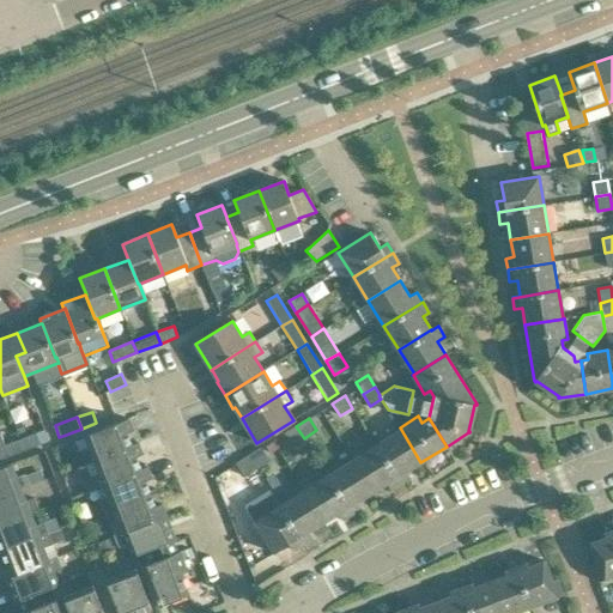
[(86,465),(85,463),(138,443),(131,445),(127,434),(133,431),(128,419),(84,436),(90,449),(82,453),(83,456),(74,459),(77,468),(86,465)]
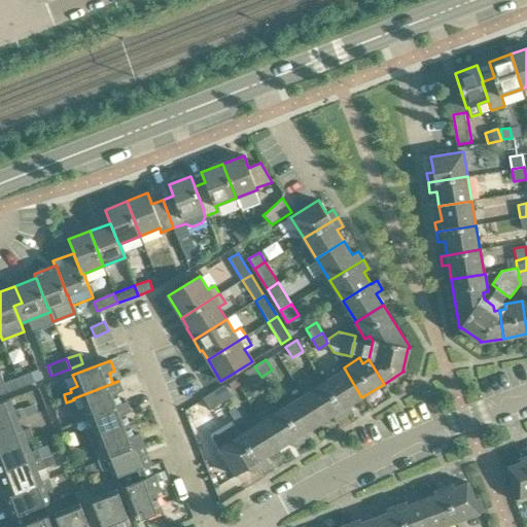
[(261,377),(254,366),(244,373),(250,384),(261,377)]
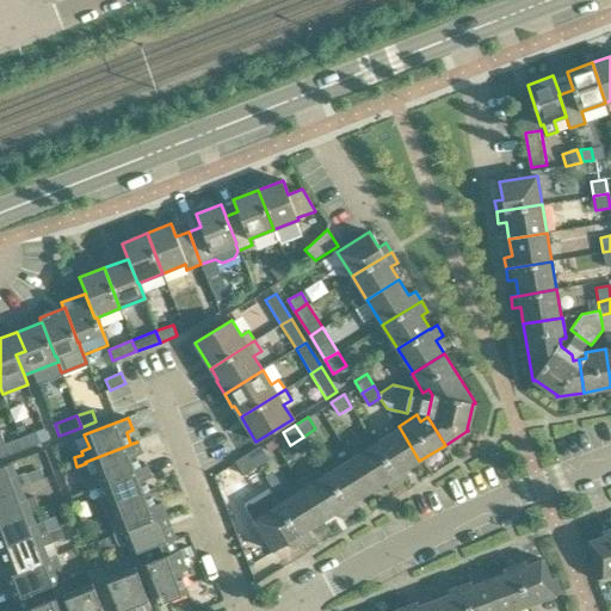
[(419,461),(399,426),(396,427),(397,429),(374,444),(399,483),(409,476),(406,470),(419,461)]
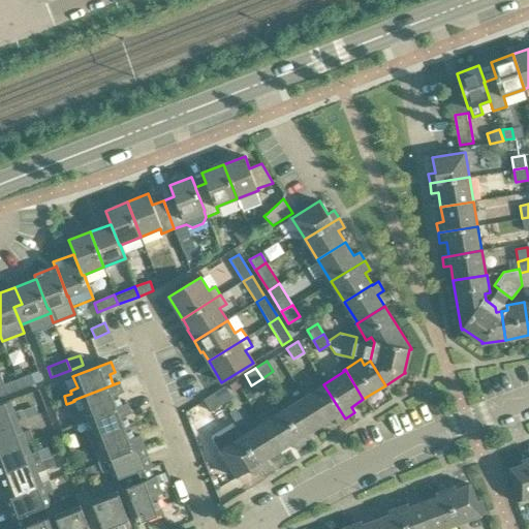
[(0,397),(19,390),(16,380),(4,384),(1,375),(0,375),(0,397)]
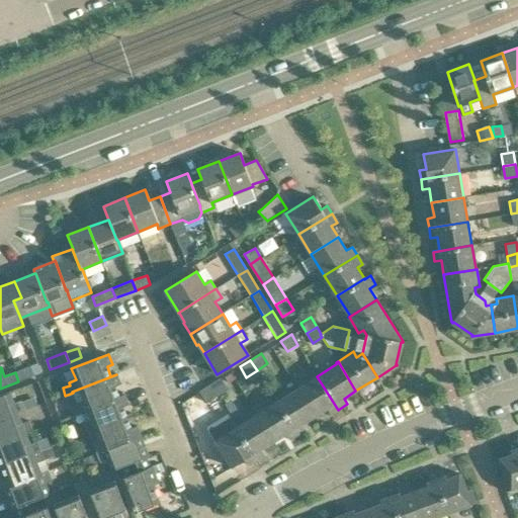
[(28,367),(15,372),(18,381),(32,376),(28,367)]
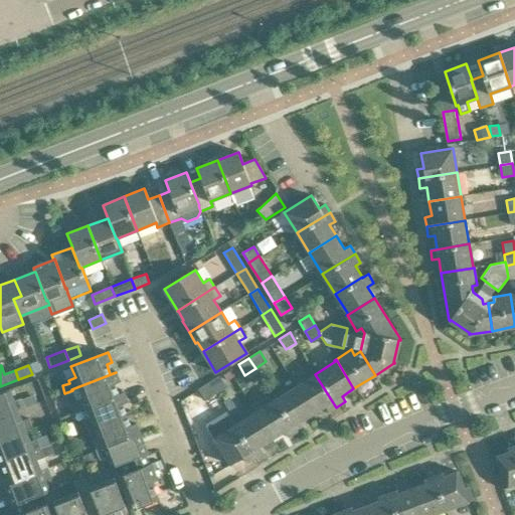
[(120,382),(116,372),(71,389),(72,390),(79,409),(124,392),(118,394),(114,384),(120,382)]
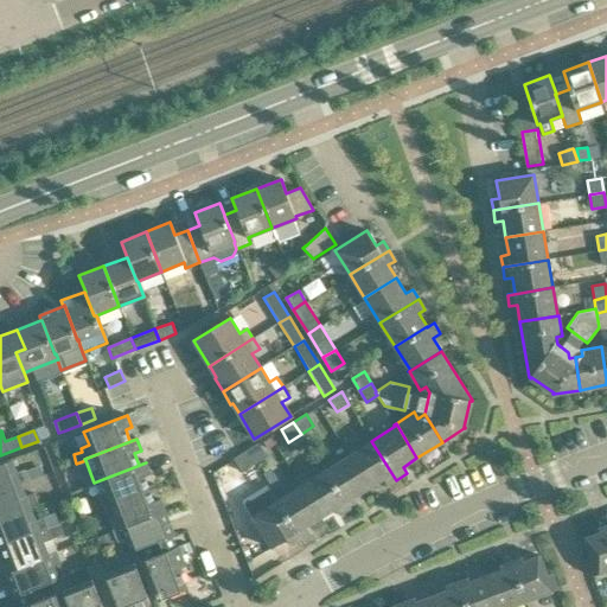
[(396,480),(371,441),(347,455),(368,489),(383,479),(388,485),(396,480)]
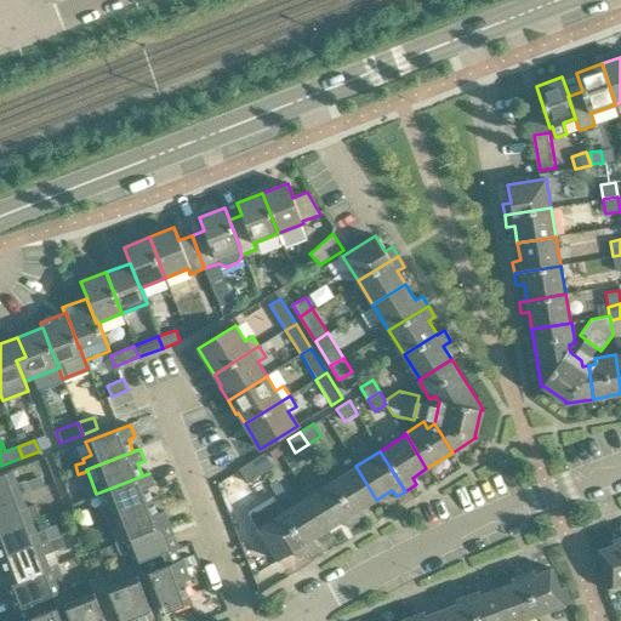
[(263,456),(251,463),(258,476),(271,468),(263,456)]
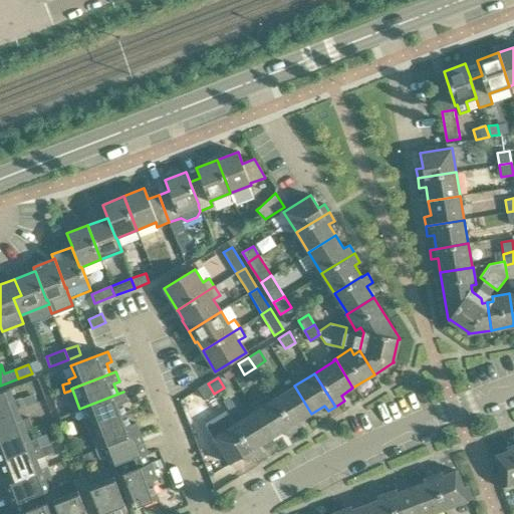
[(214,394),(208,383),(198,390),(205,400),(214,394)]
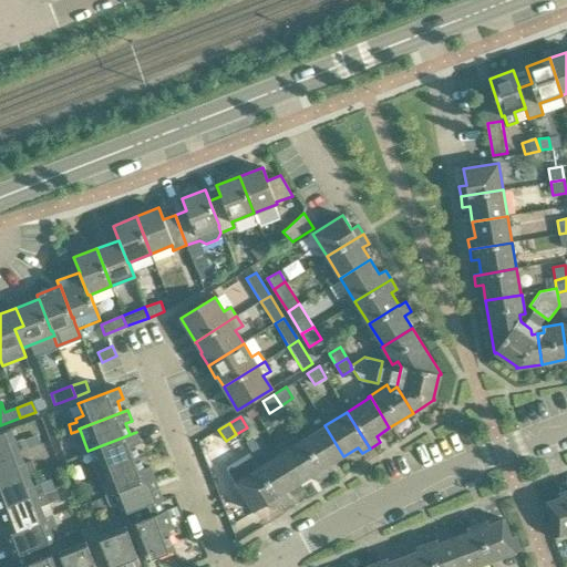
[(343,456),(325,425),(301,440),(325,476),(334,471),(331,464),(343,456)]
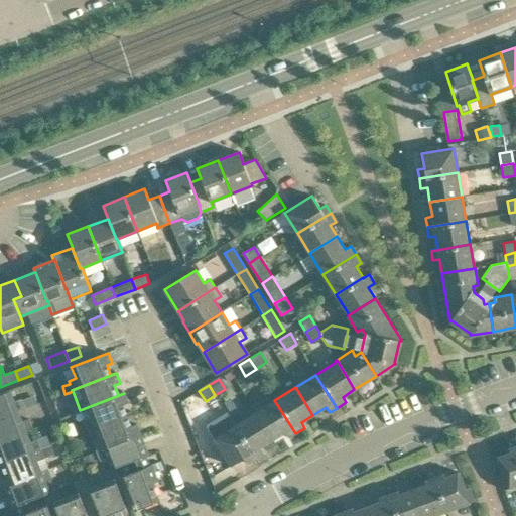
[(0,417),(25,408),(21,399),(14,402),(10,390),(0,394),(0,417)]
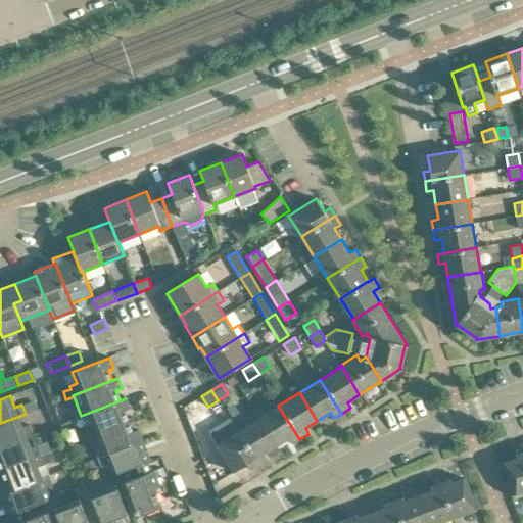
[(130,409),(126,398),(81,416),(81,417),(89,414),(92,424),(85,427),(89,436),(128,422),(124,411),(130,409)]
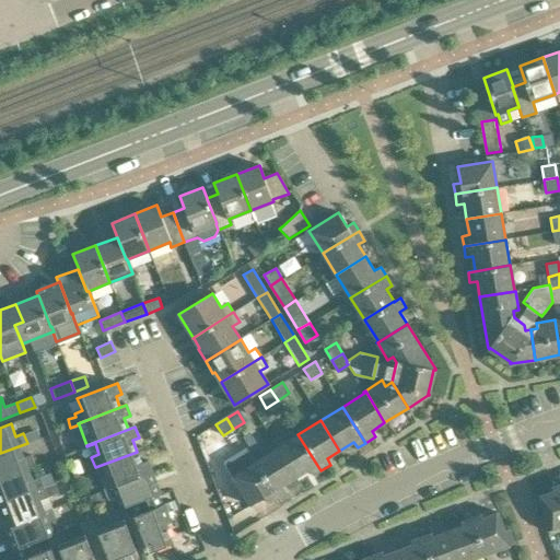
[(321,470),(298,434),(276,448),(294,478),(308,469),(313,476),(321,470)]
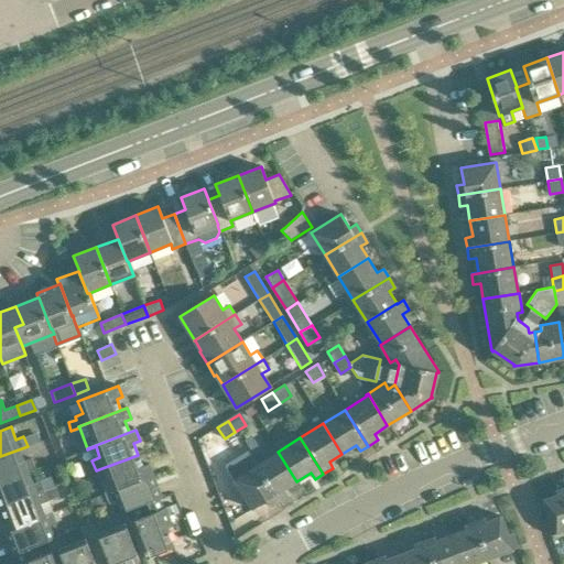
[(28,447),(28,446),(0,456),(0,481),(35,468),(32,458),(24,462),(20,451),(28,447)]
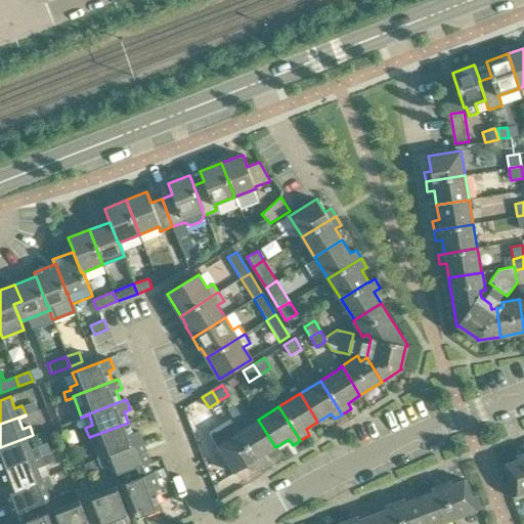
[(275,447),(258,420),(237,433),(259,466),(267,461),(264,454),(275,447)]
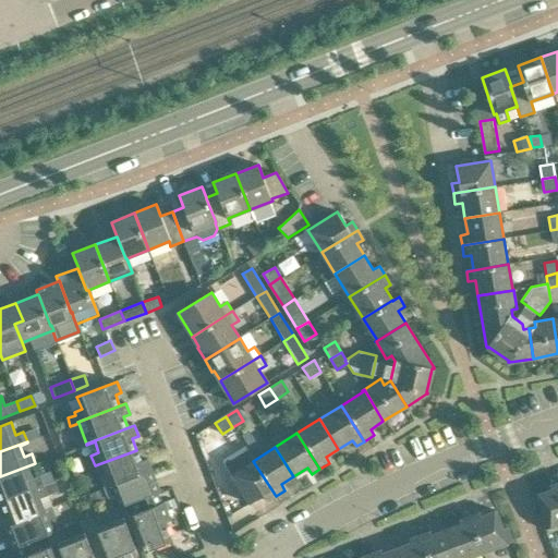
[(141,461),(136,450),(95,465),(104,488),(152,470),(147,459),(141,461)]
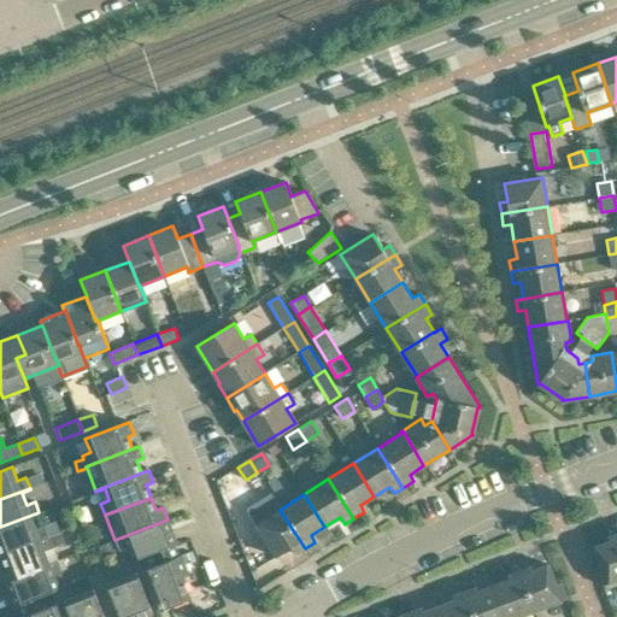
[(305,548),(280,510),(256,524),(276,557),(291,547),(295,554),(305,548)]
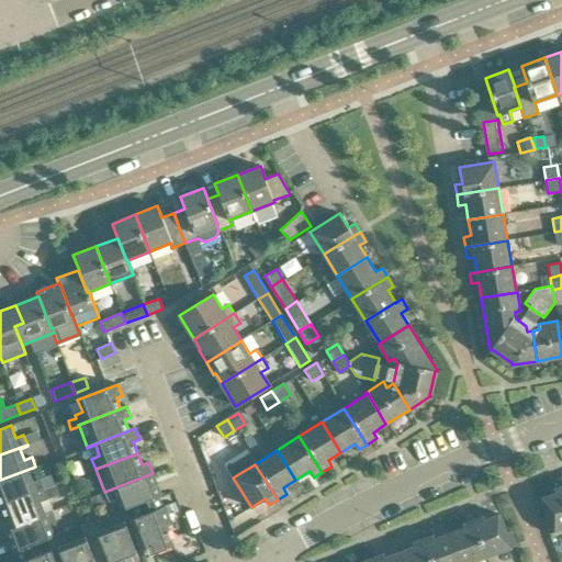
[(0,499),(2,505),(44,489),(40,479),(32,482),(27,471),(36,468),(35,467),(0,480),(0,499)]
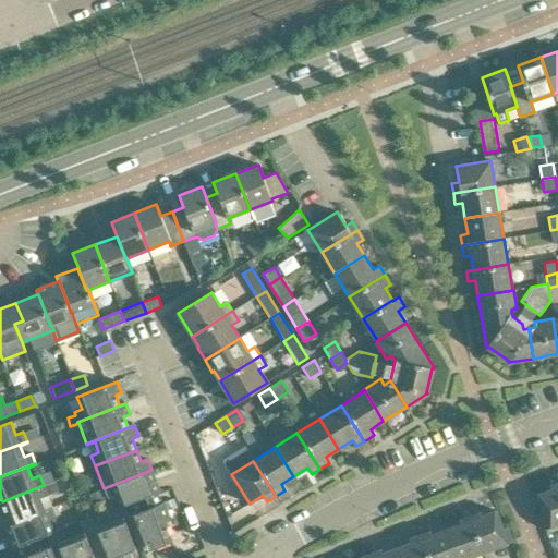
[(160,492),(156,481),(149,483),(145,473),(152,470),(104,488),(107,498),(116,495),(120,507),(157,493),(160,492)]
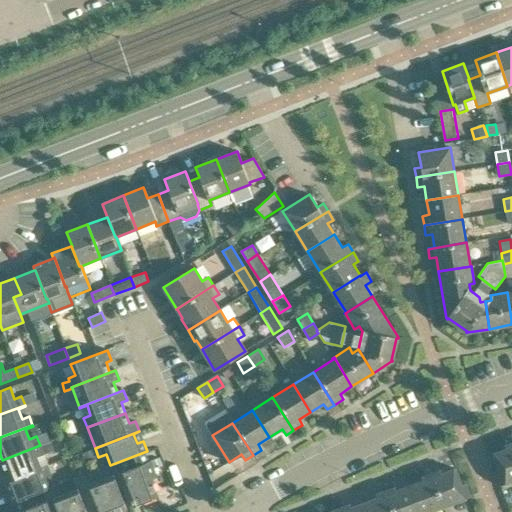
[(46,433),(36,436),(40,445),(49,442),(46,433)]
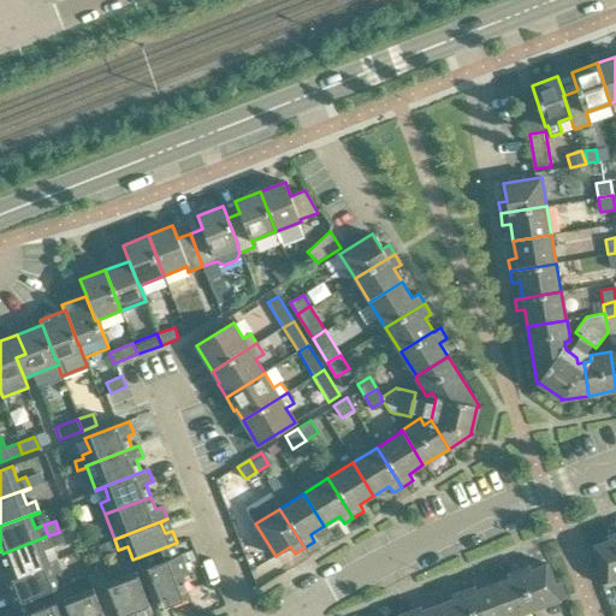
[(615,532),(606,537),(609,540),(592,546),(599,567),(596,568),(602,585),(615,579),(615,532)]
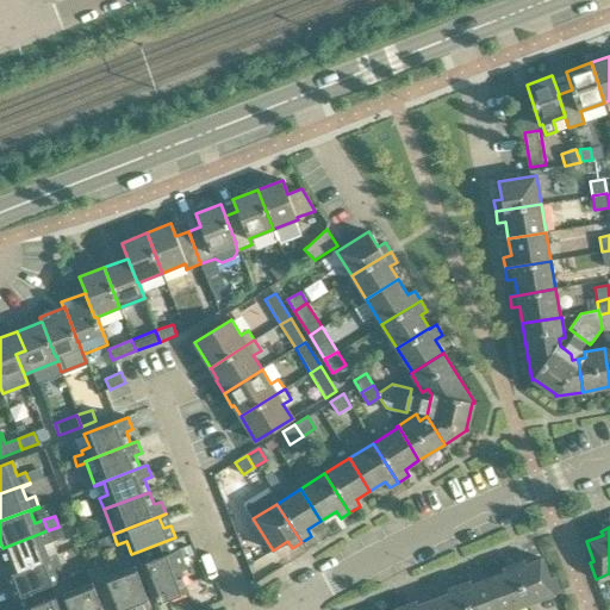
[(5,576),(57,555),(48,530),(2,548),(7,561),(0,564),(5,576)]
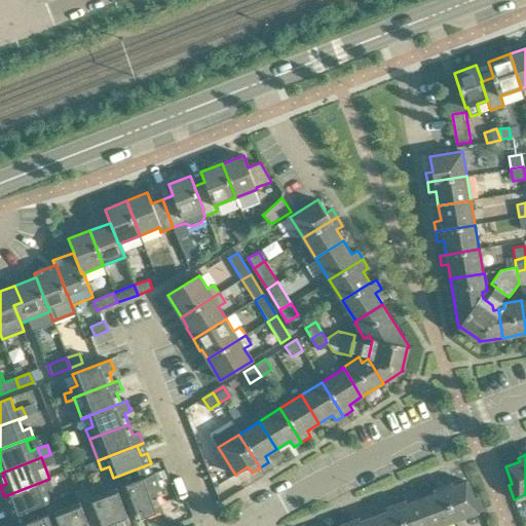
[(154,474),(152,475),(148,464),(113,478),(100,483),(104,493),(91,498),(87,488),(81,490),(96,525),(101,524),(102,525),(111,522),(112,525),(121,525),(129,523),(122,504),(128,502),(133,514),(143,511),(145,517),(162,511),(155,492),(161,490),(154,474)]
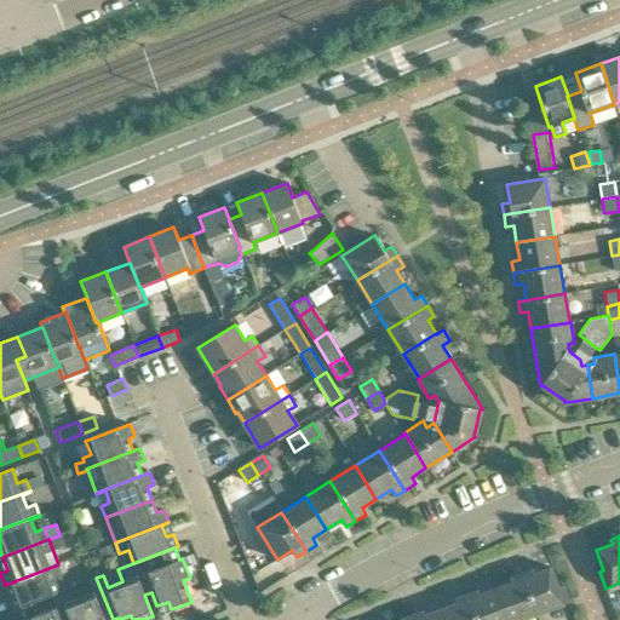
[(17,607),(58,591),(53,579),(62,575),(58,564),(5,585),(12,583),(17,595),(10,597),(15,609),(18,608),(17,607)]
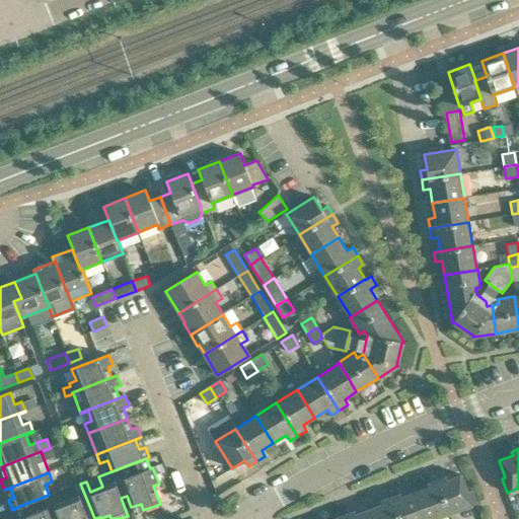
[(447,479),(446,476),(436,480),(449,514),(476,504),(471,491),(467,492),(461,474),(447,479)]
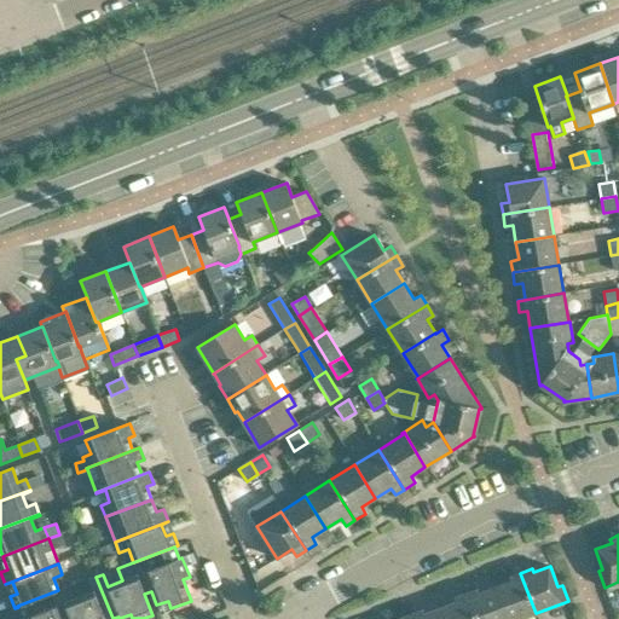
[(520,573),(509,577),(512,580),(495,588),(505,618),(519,618),(536,613),(520,573)]
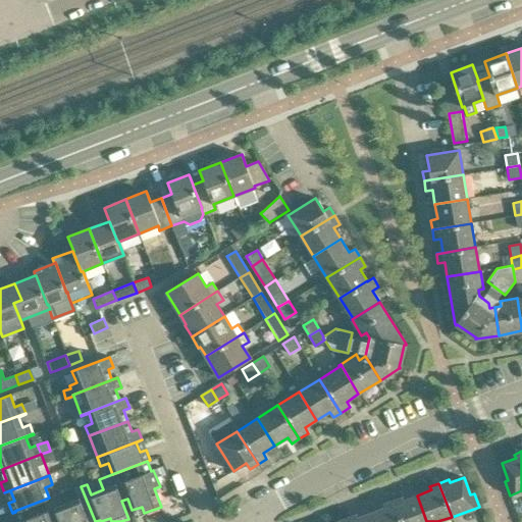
[(94,521),(95,521),(81,486),(74,489),(77,499),(67,504),(63,493),(50,499),(49,498),(14,511),(15,512),(18,521),(17,521),(94,521)]
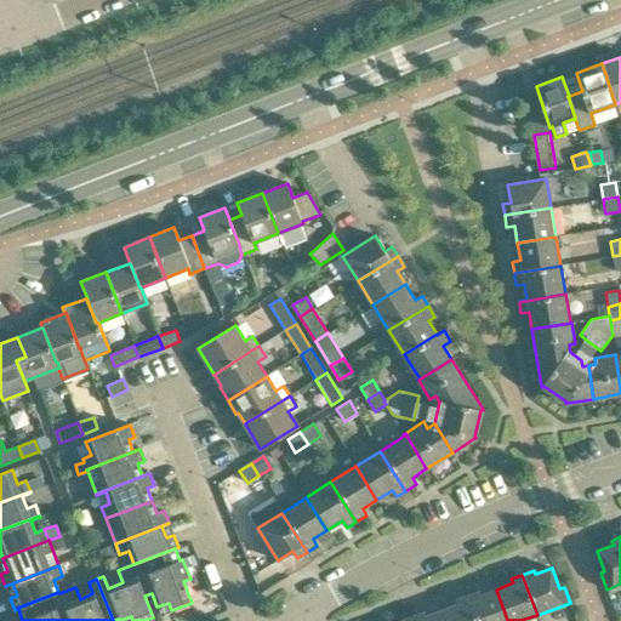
[(507,620),(496,590),(480,596),(479,592),(467,596),(468,599),(476,620),(507,620)]
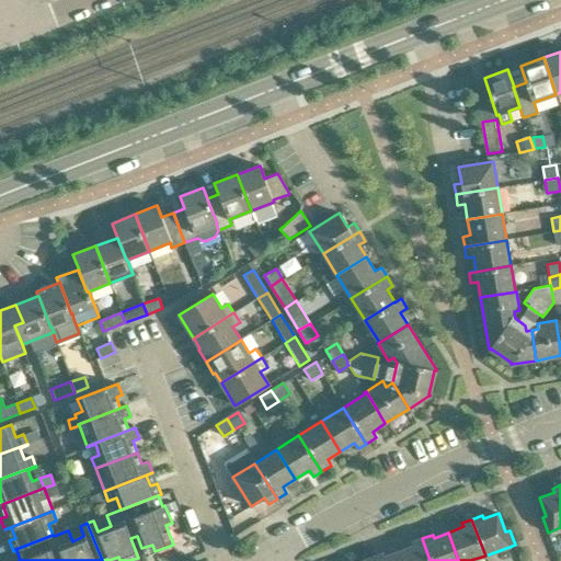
[(430,560),(423,541),(422,538),(412,542),(413,546),(398,551),(401,560),(430,560)]
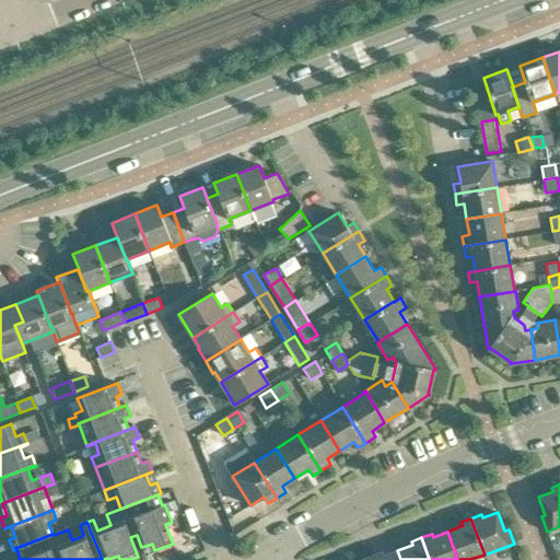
[(400,559),(397,550),(384,556),(383,552),(372,556),(373,559),(400,559)]
